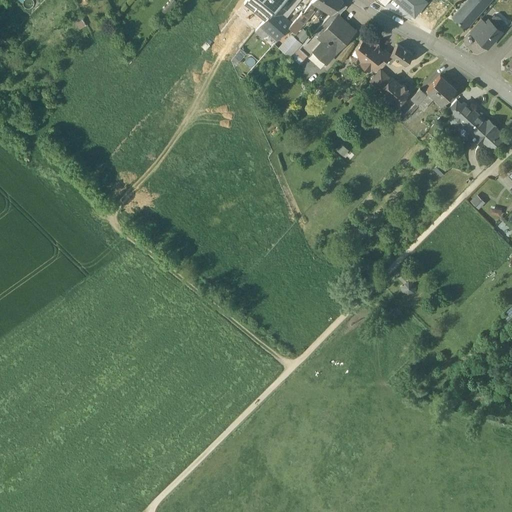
[(252,0),(270,13),(281,0),(252,0)]
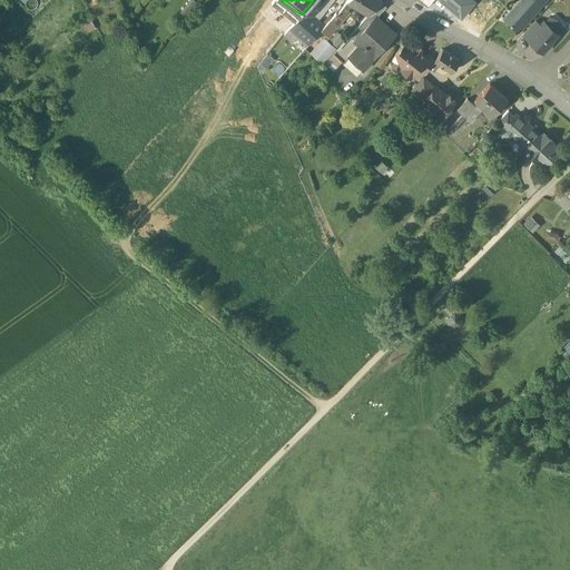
[(313,0),(311,3),(306,8),(315,15),(318,11),(316,10),(317,9),(318,9),(326,0),(313,0)]
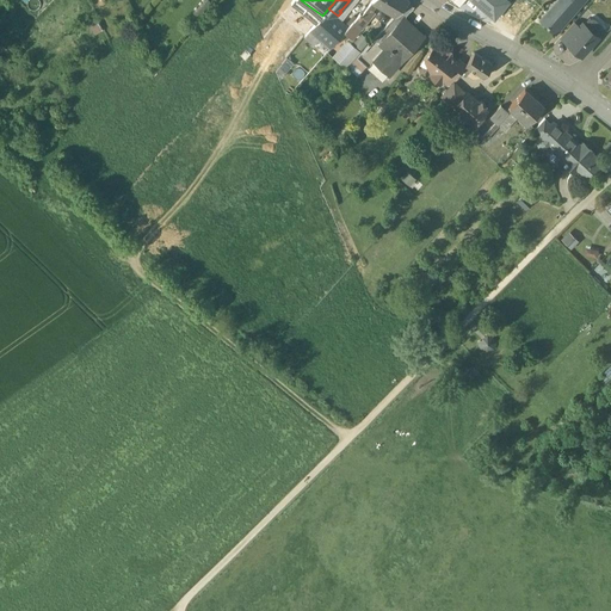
[(372,0),(371,0),(362,13),(360,13),(359,14),(368,20),(375,12),(372,10),(377,4),(372,0)]
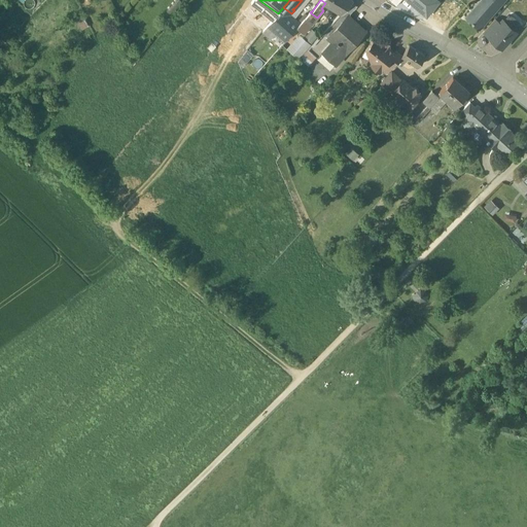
[(342,0),(321,0),(325,3),(335,8),(342,0)]
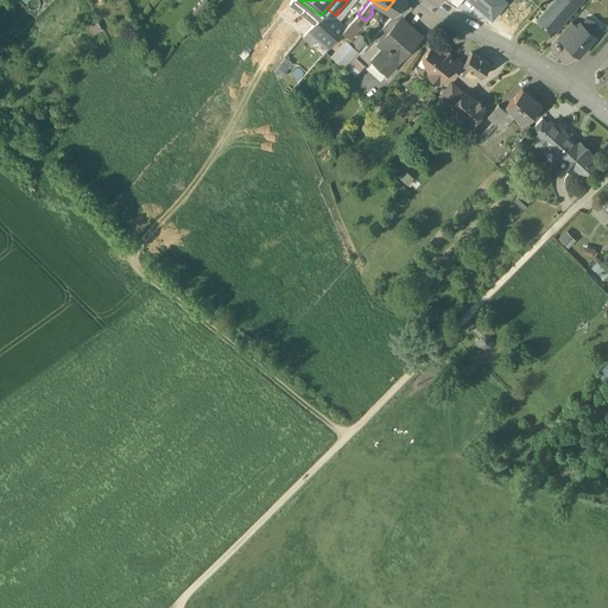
[(394,0),(386,10),(393,14),(405,1),(405,0),(394,0)]
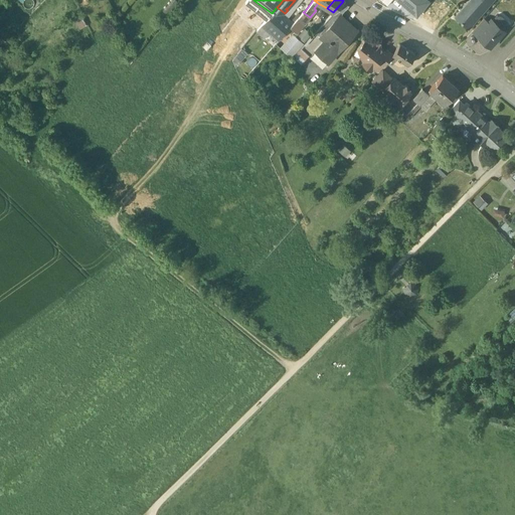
[(399,0),(416,14),(427,0),(426,0),(399,0)]
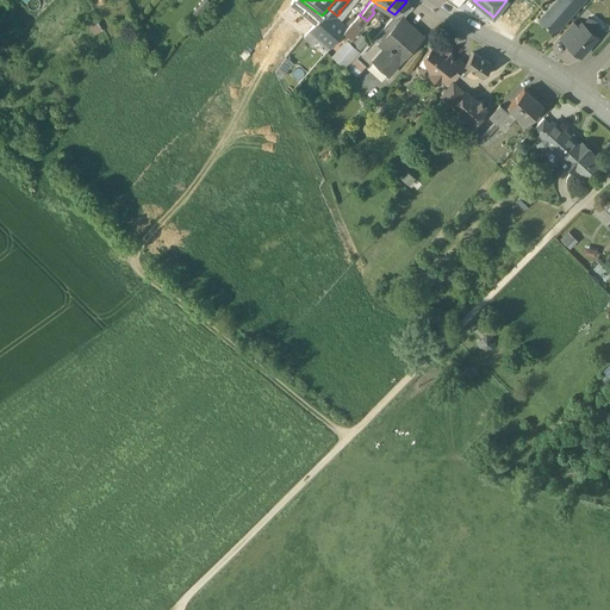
[(554,1),(540,17),(546,23),(545,24),(547,25),(547,24),(554,30),(580,0),(558,0),(556,2),(554,1)]
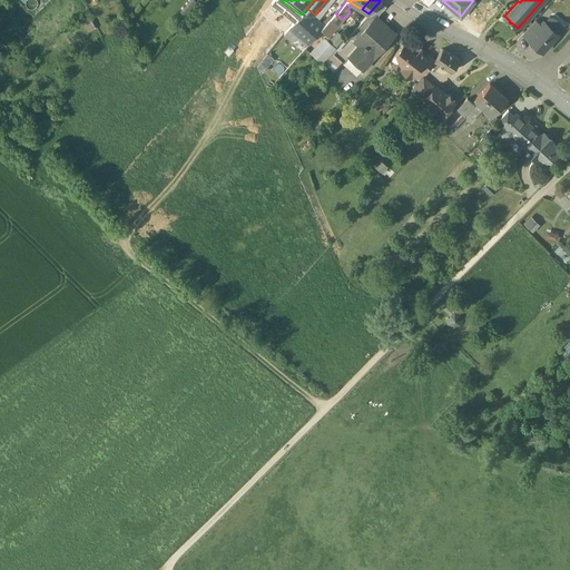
[(369,13),(351,32),(364,45),(352,58),(363,68),(394,33),(375,16),(384,6),(380,1),(369,13)]
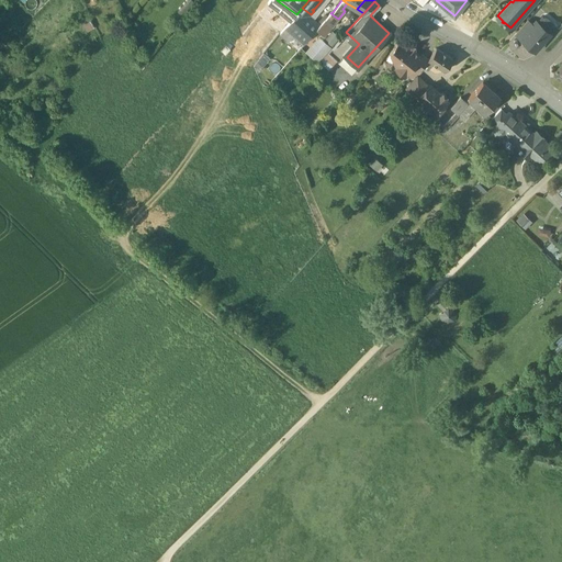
[(321,24),(313,17),(312,18),(310,15),(311,14),(302,8),(296,14),(284,27),(303,45),(316,30),(321,24)]
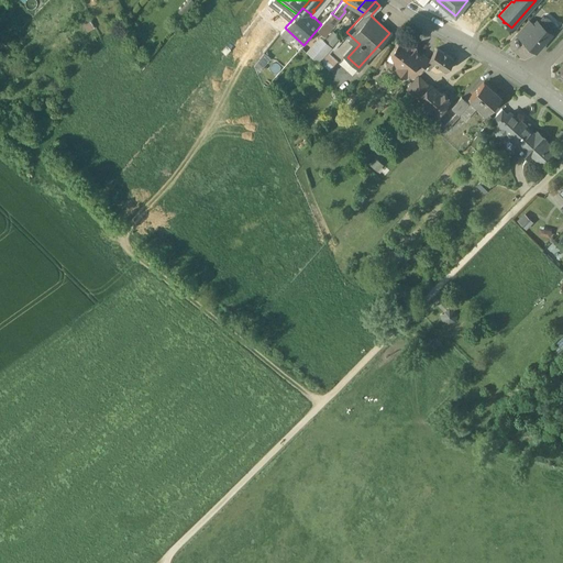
[(339,19),(331,13),(326,20),(333,25),(339,19)]
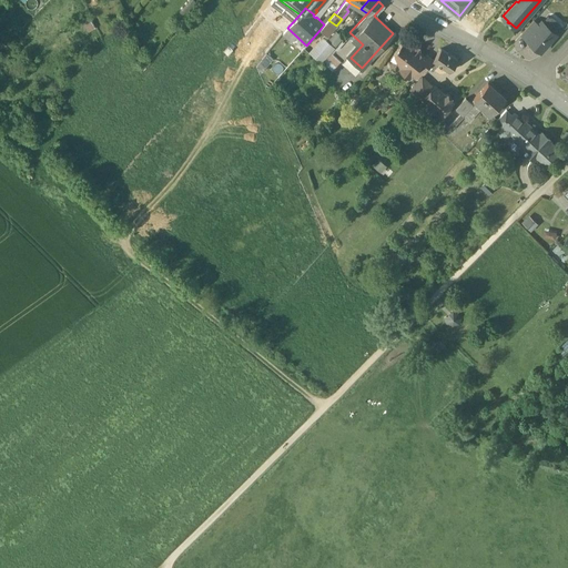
[(543,20),(539,24),(528,38),(527,37),(527,38),(540,50),(556,32),(555,32),(559,28),(559,22),(553,16),(547,17),(543,21),(543,20)]
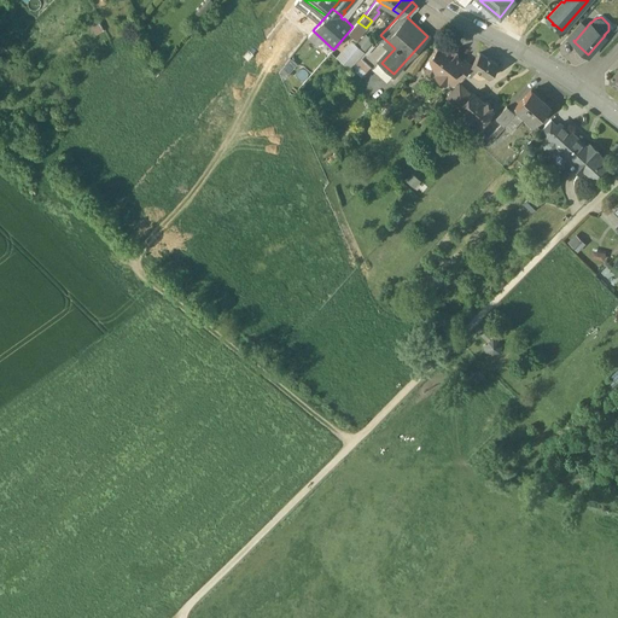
[(579,21),(567,34),(573,40),(575,41),(587,27),(579,21)]
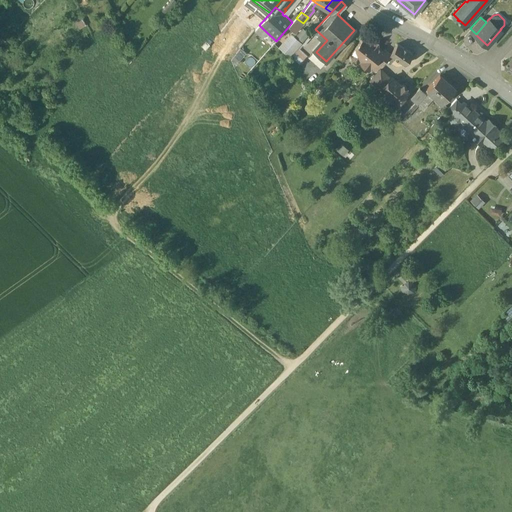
[(292,22),(288,27),(292,30),(295,33),(303,23),(296,18),(292,22)]
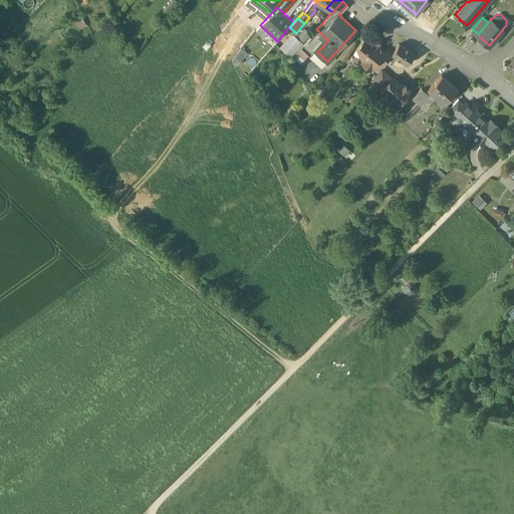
[(300,48),(311,35),(303,28),(296,36),(292,32),(279,46),(292,57),(300,48)]
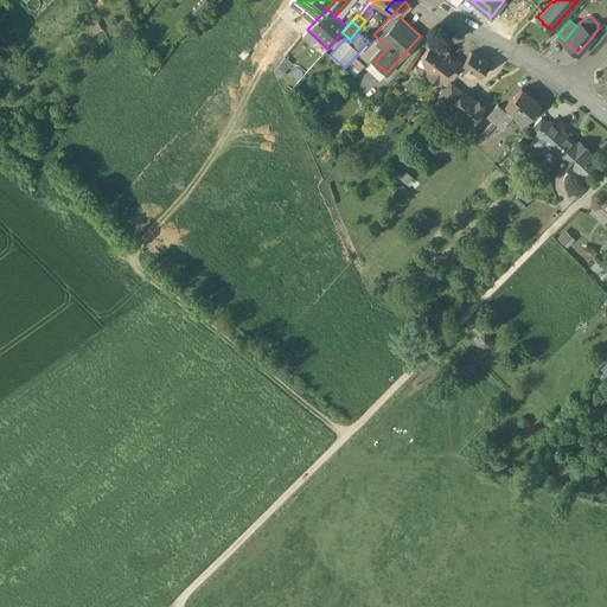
[(368,42),(355,57),(364,65),(365,68),(372,61),(375,62),(388,48),(374,34),(368,42)]
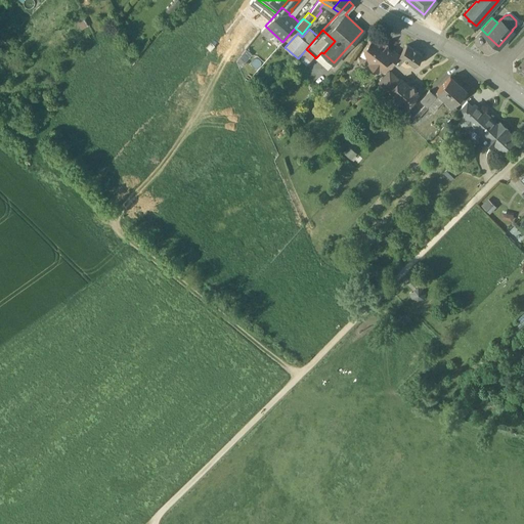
[(375,42),(372,40),(364,48),(368,52),(368,56),(372,58),(368,62),(378,70),(380,67),(383,69),(384,71),(398,54),(393,50),(391,50),(387,47),(386,43),(382,43),(379,41),(375,41),(375,42)]
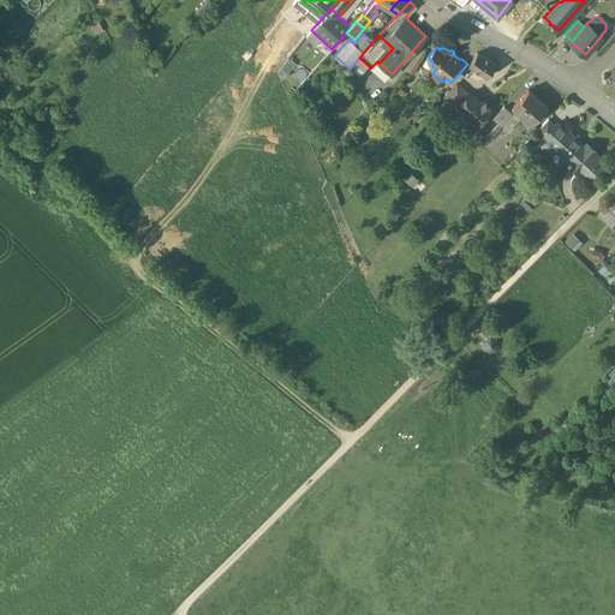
[(495,64),(477,51),(467,64),(470,65),(464,73),(467,76),(473,69),(487,77),(495,64)]
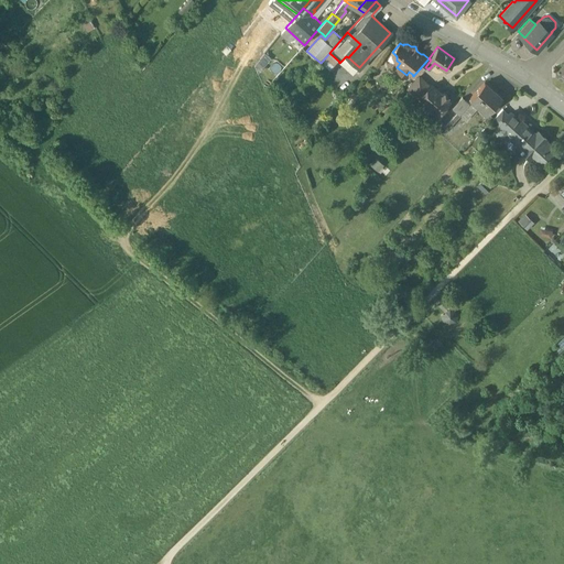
[(329,53),(321,63),(329,71),(338,61),(329,53)]
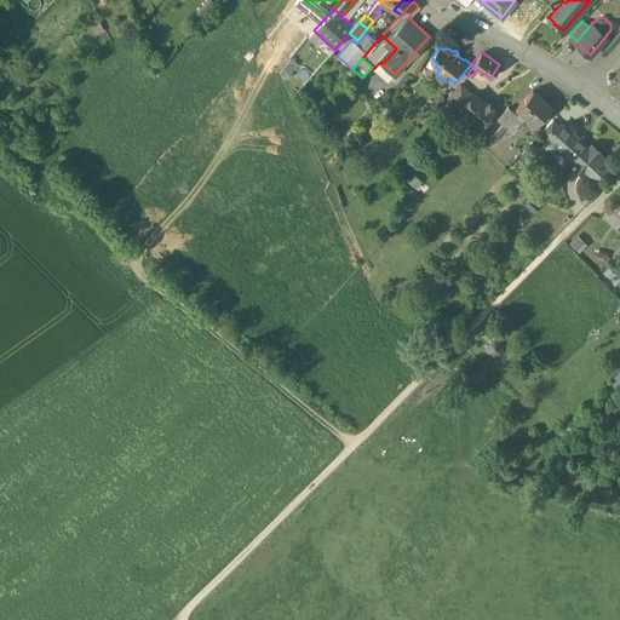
[(383,63),(380,62),(373,69),(388,82),(395,74),(383,63)]
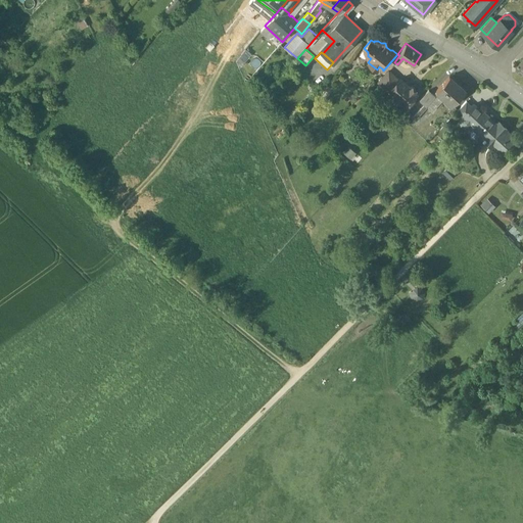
[(388,70),(378,82),(388,91),(398,80),(388,70)]
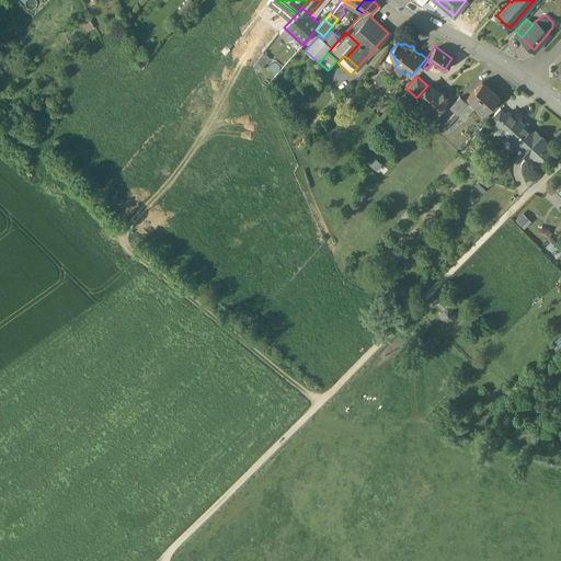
[(481,81),(467,98),(483,113),(499,96),(481,81)]
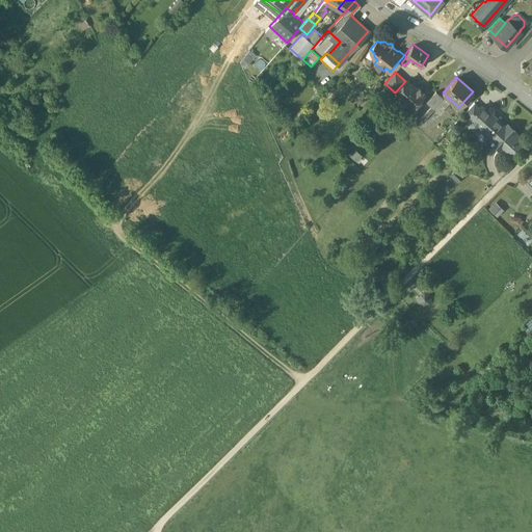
[(405,81),(395,92),(411,108),(423,95),(422,94),(422,90),(419,87),(416,87),(406,80),(405,81)]
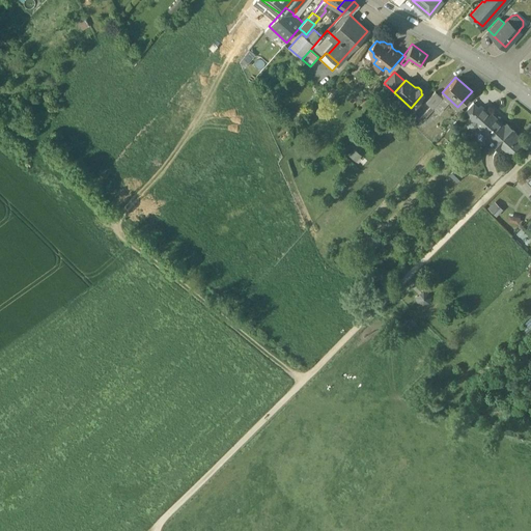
[(435,90),(425,101),(430,105),(432,107),(442,96),(435,90)]
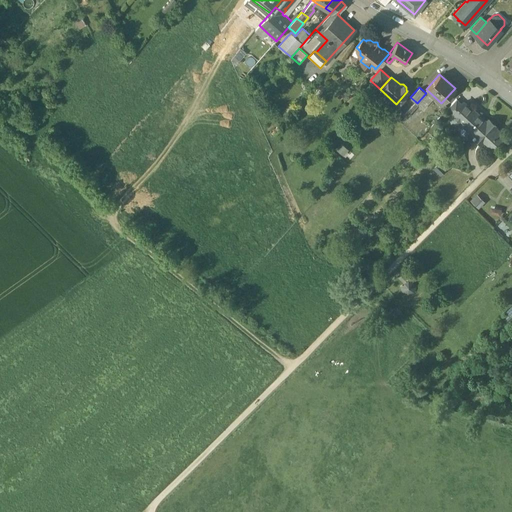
[(415,101),(410,97),(399,109),(403,113),(415,101)]
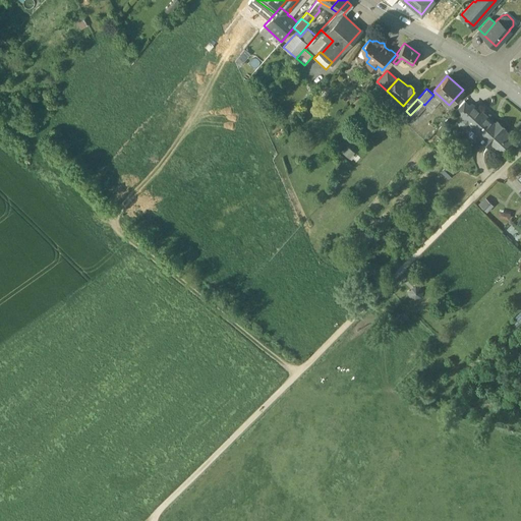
[(464,100),(455,110),(460,116),(470,105),(464,100)]
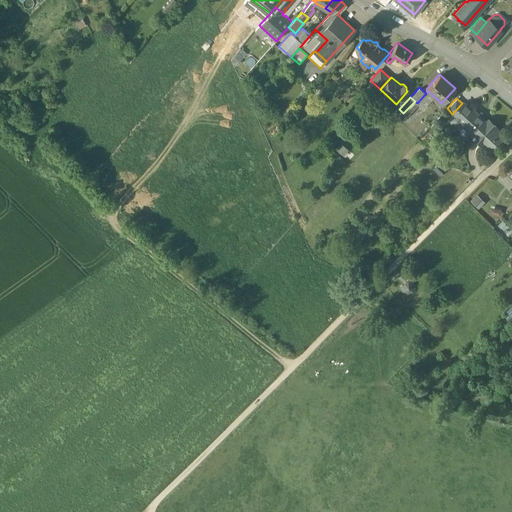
[(458,123),(460,121),(471,109),(463,102),(462,103),(452,114),(451,115),(451,117),(451,119),(452,121),(454,122),(456,123),(458,123)]
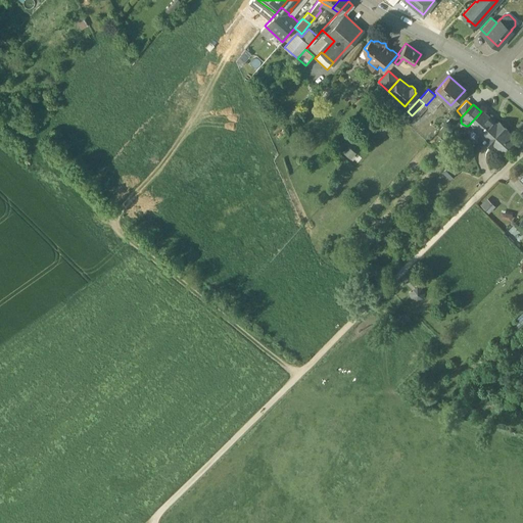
[(481,111),(470,124),(483,136),(481,138),(483,139),(496,124),(482,110),(481,111)]
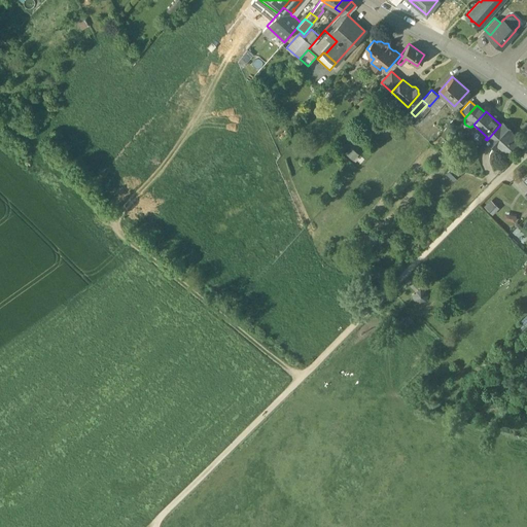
[(500,125),(487,140),(494,147),(498,143),(510,131),(511,130),(502,121),(500,125)]
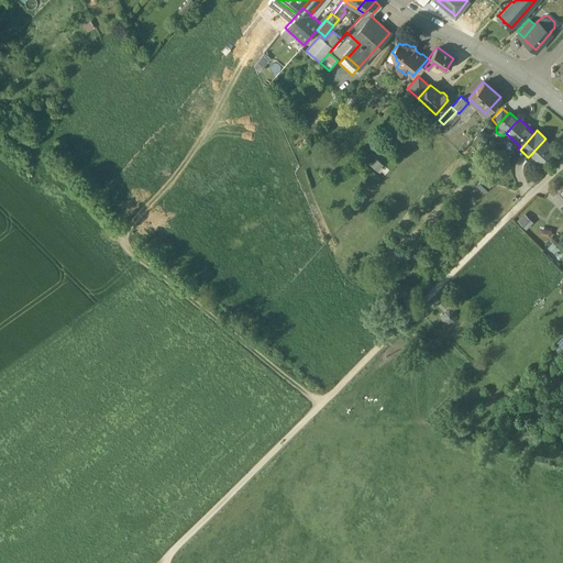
[(556,151),(544,140),(532,153),(541,161),(547,155),(549,157),(556,151)]
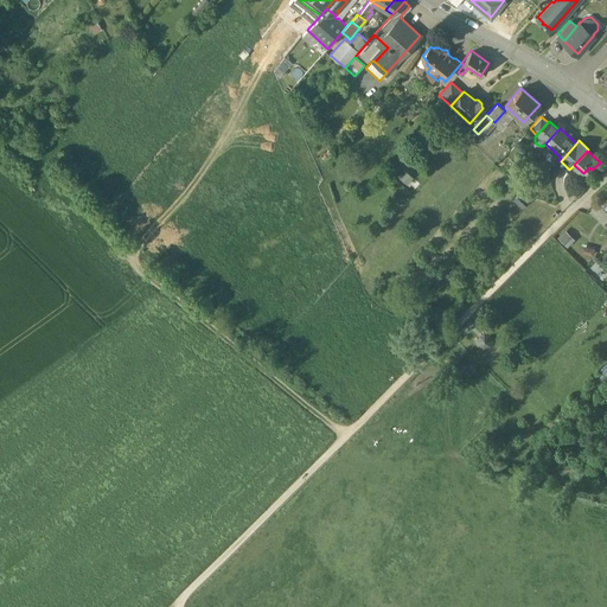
[(413,177),(406,170),(398,177),(407,184),(413,177)]
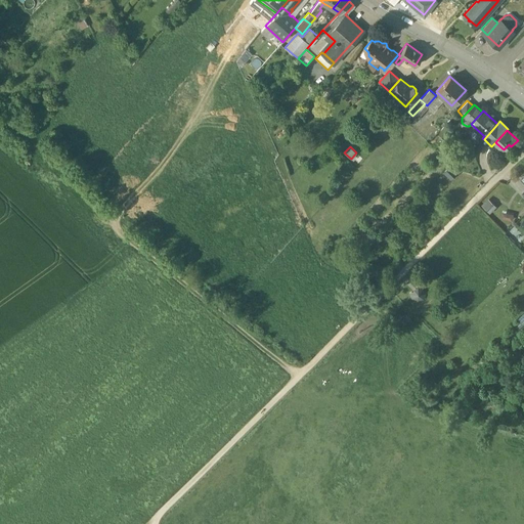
[(482,206),(490,214),(496,207),(489,199),(482,206)]
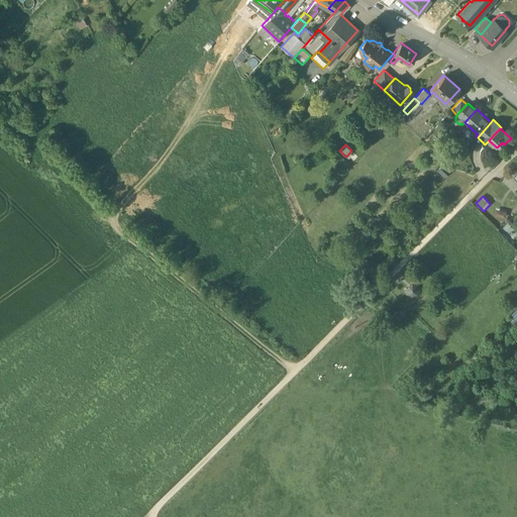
[(411,284),(407,288),(406,289),(405,289),(405,290),(405,292),(406,292),(407,293),(408,292),(411,296),(415,294),(416,293),(417,293),(417,290),(416,289),(417,288),(416,287),(416,285),(416,284),(412,281),(411,284)]
